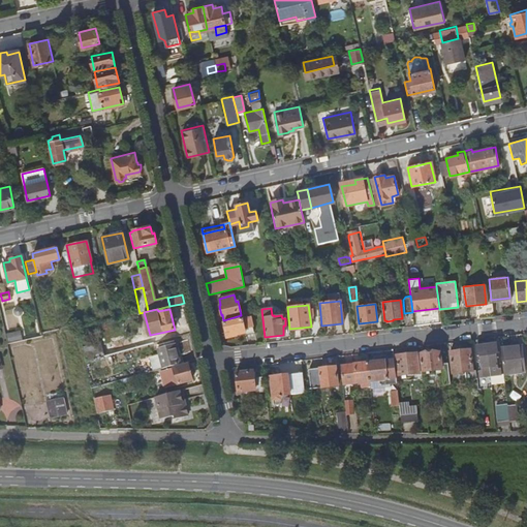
[(241,315),(223,320),(224,322),(223,322),(226,337),(254,331),(250,312),(241,315)]
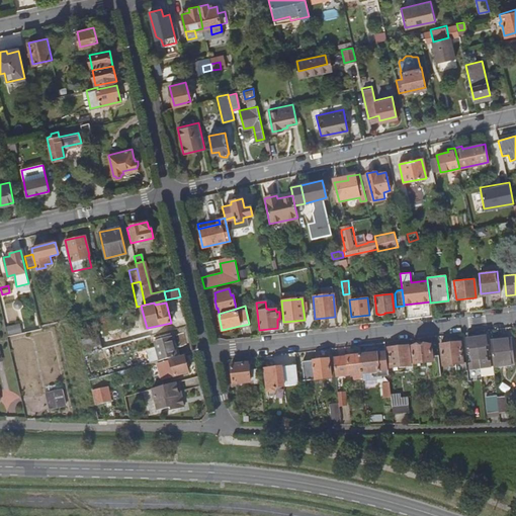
[(18,325),(6,328),(8,335),(20,333),(18,325)]
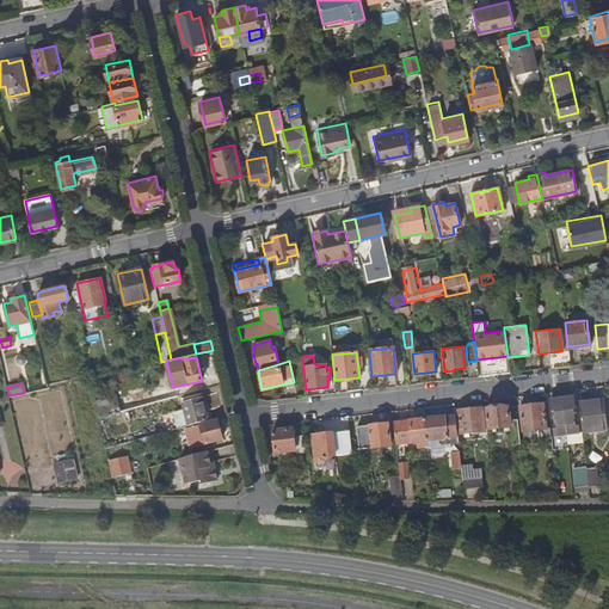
[(99,418),(122,411),(117,395),(94,401),(99,418)]
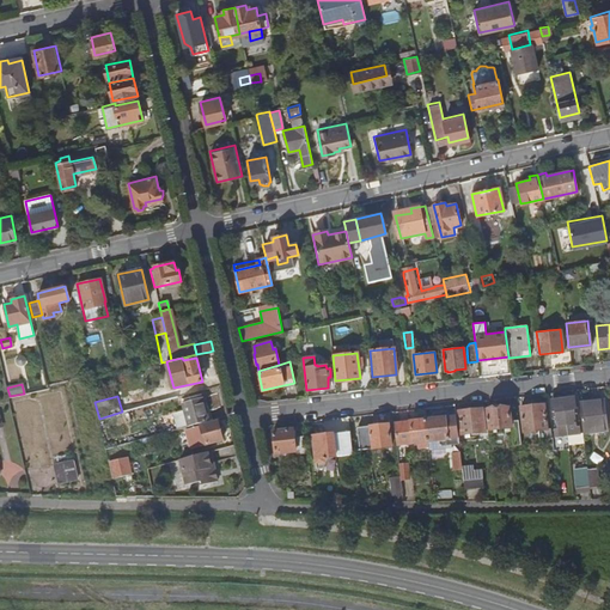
[(182,403),(184,410),(188,426),(208,420),(203,397),(182,403)]
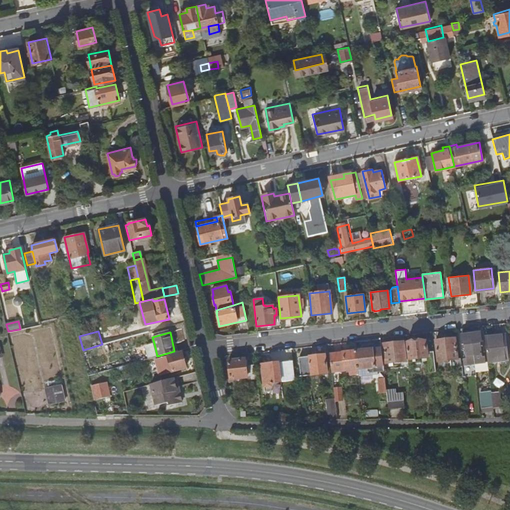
[(470,333),(474,363),(482,362),(479,342),(481,341),(480,332),(470,333)]
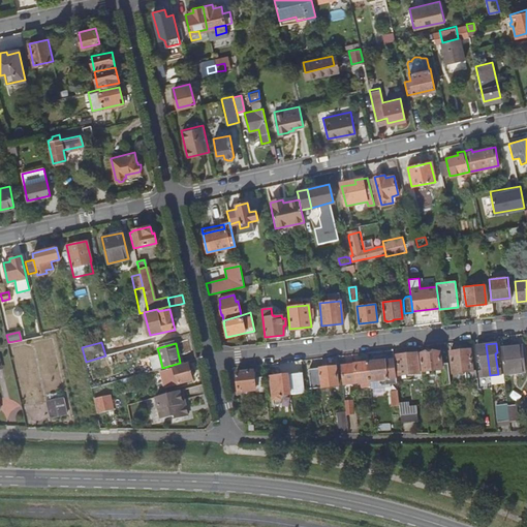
[(482,376),(490,375),(486,344),(475,345),(477,360),(479,359),(482,376)]
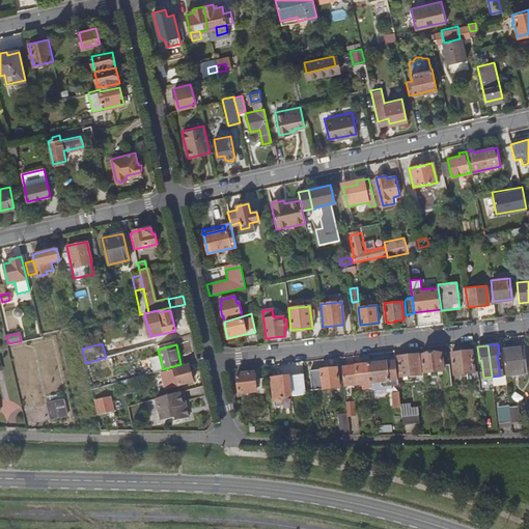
[(502,349),(505,374),(526,372),(523,346),(502,349)]
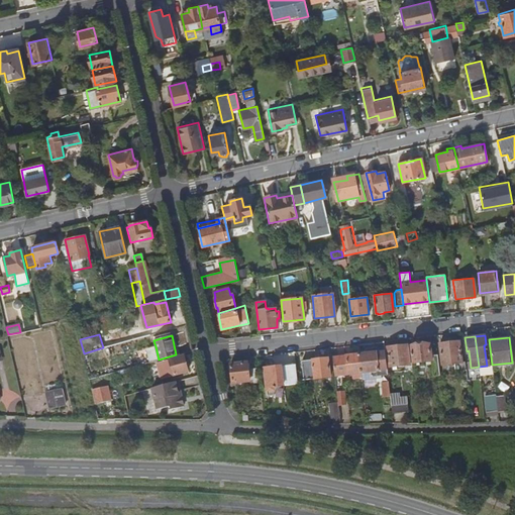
[(466,370),(465,362),(462,362),(459,340),(439,342),(441,364),(453,363),(454,371),(466,370)]
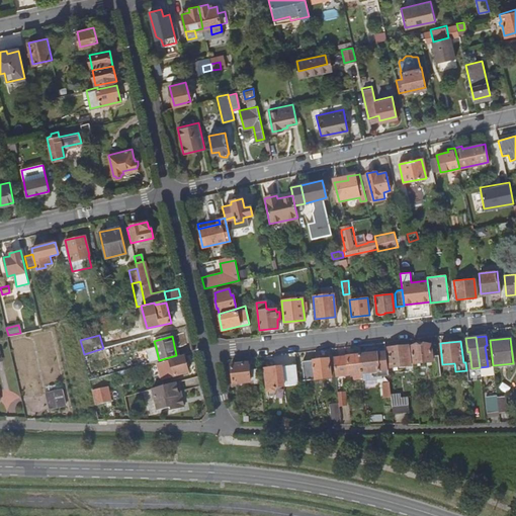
[(430,343),(411,345),(413,362),(432,359),(434,373),(440,373),(438,354),(431,354),(430,343)]
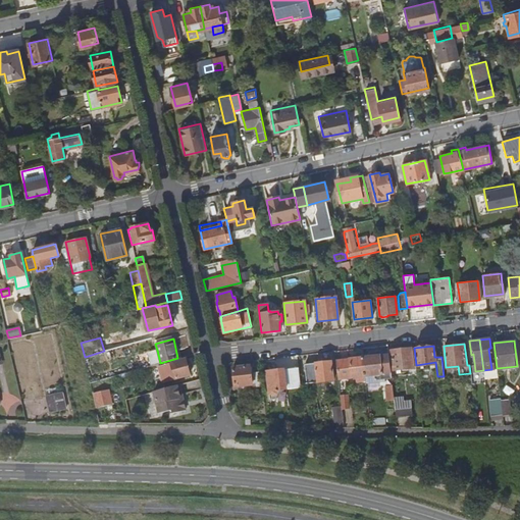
[(391,350),(393,369),(413,367),(411,348),(391,350)]
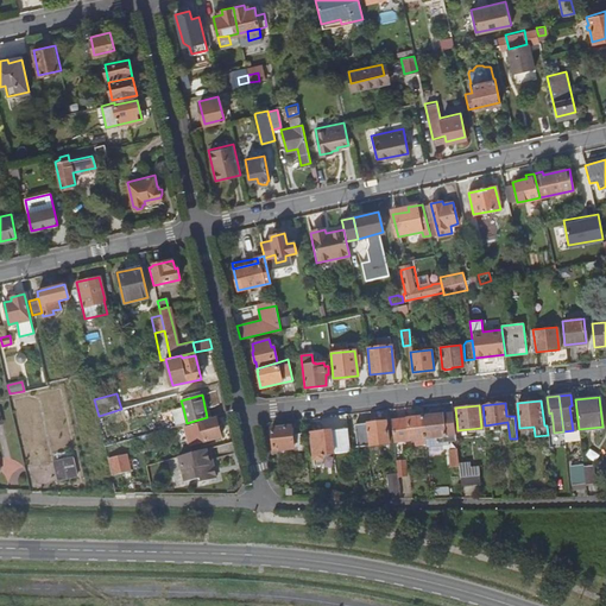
[(175,425),(187,423),(183,408),(171,411),(175,425)]
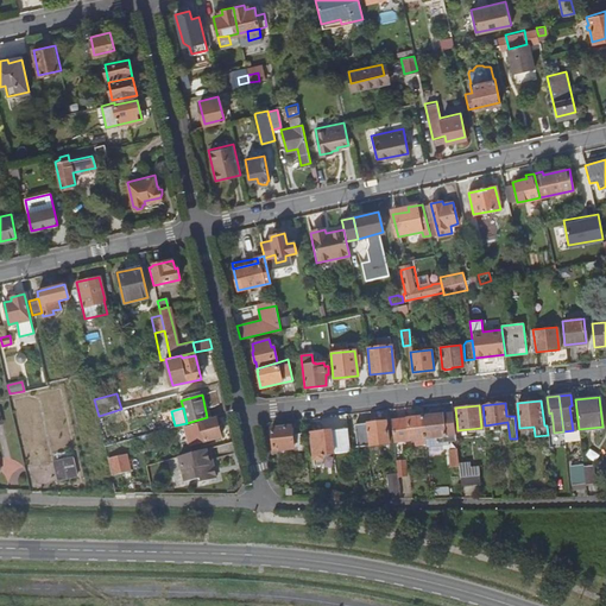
[(453,412),(422,417),(424,437),(443,435),(444,441),(456,440),(453,412)]
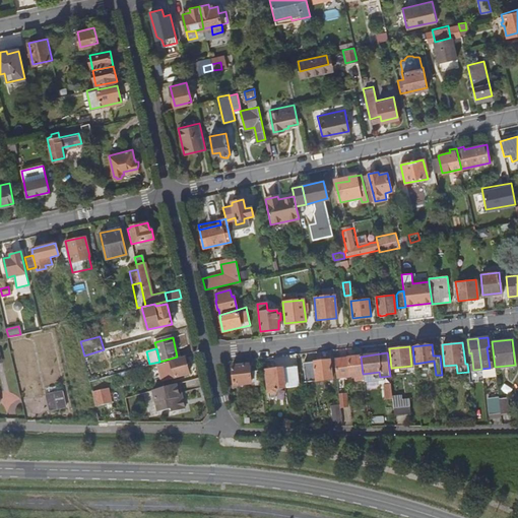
[(163,363),(167,378),(189,373),(185,357),(163,363)]
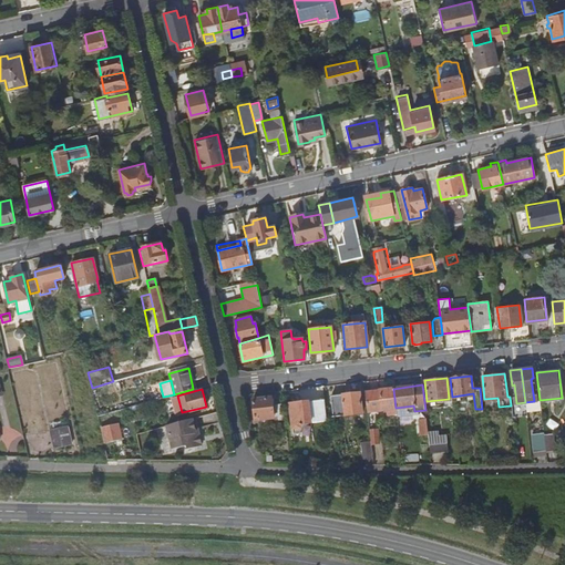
[(397,413),(396,408),(393,389),(365,391),(367,411),(386,409),(387,414),(397,413)]
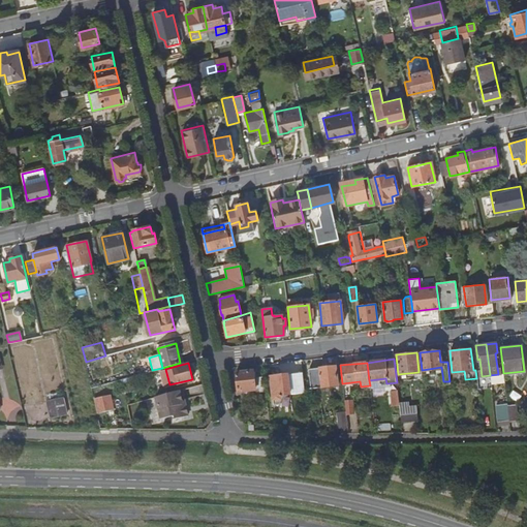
[(330,385),(338,384),(336,366),(308,369),(311,388),(322,386),(322,393),(331,392),(330,385)]
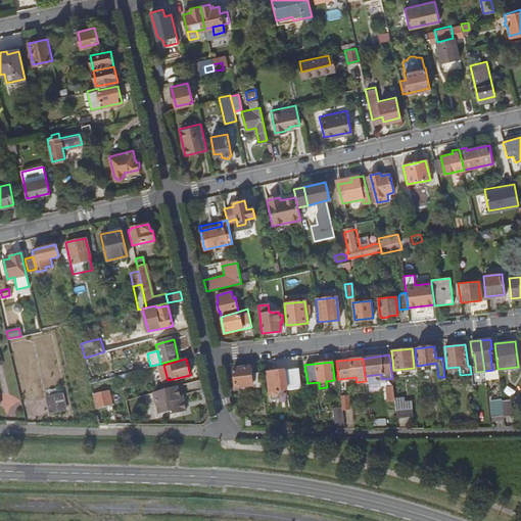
[(250,373),(250,366),(233,368),(235,386),(252,385),(252,387),(261,386),(259,372),(250,373)]
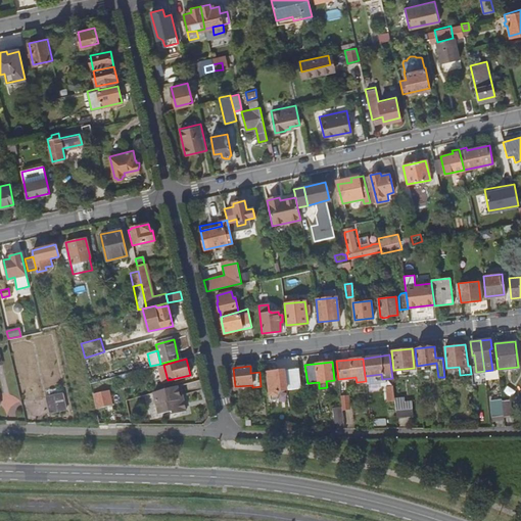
[(277,390),(287,389),(285,370),(268,372),(271,399),(278,398),(277,390)]
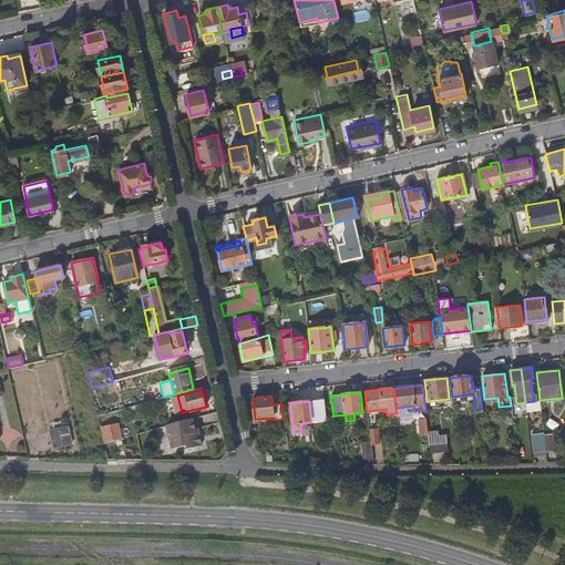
[(202,444),(198,431),(195,432),(192,418),(167,424),(173,448),(186,444),(187,448),(202,444)]
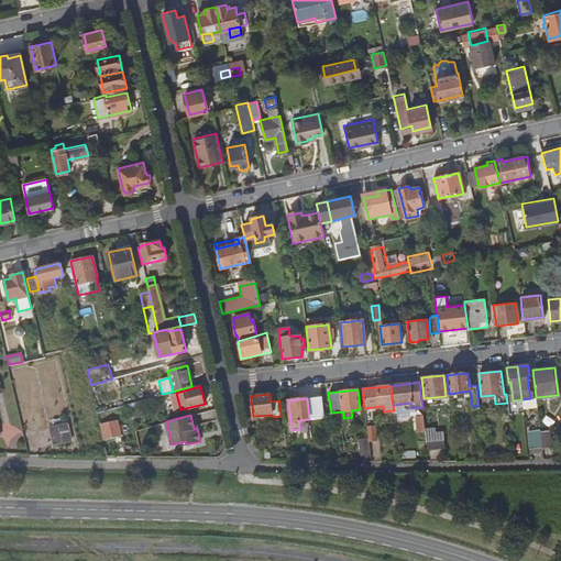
[(426,430),(425,428),(424,415),(415,415),(417,431),(426,430)]
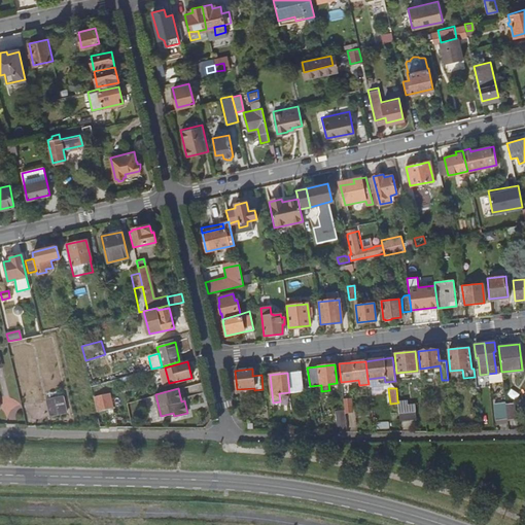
[(93,393),(96,409),(113,406),(110,390),(93,393)]
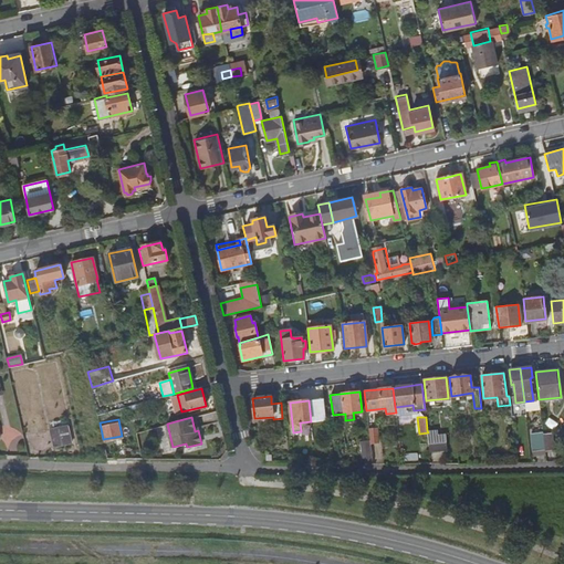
[(164,423),(156,424),(158,437),(166,436),(164,423)]
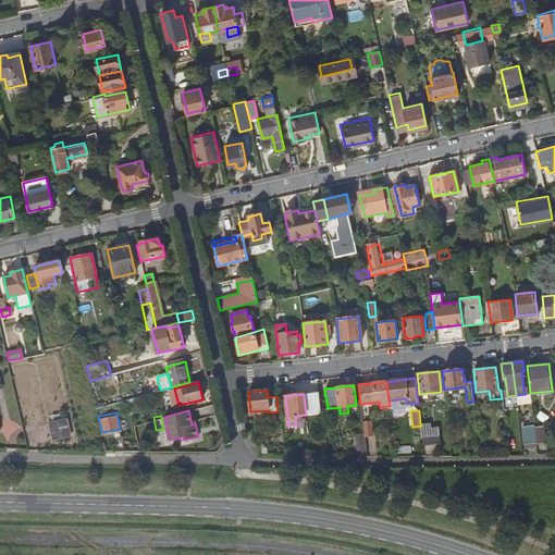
[(66,419),(50,423),(53,441),(71,436),(66,419)]
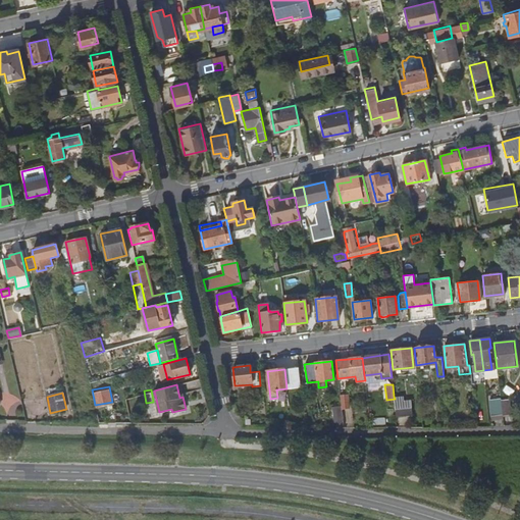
[(340,395),(342,408),(349,407),(348,394),(340,395)]
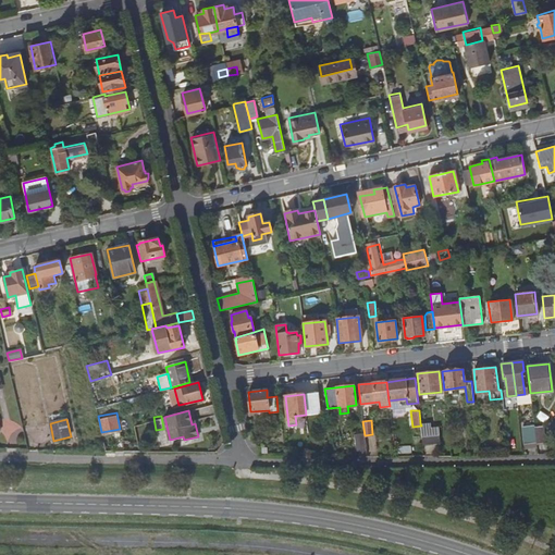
[(421,426),(423,444),(441,442),(439,426),(431,427),(430,422),(420,423),(421,426)]
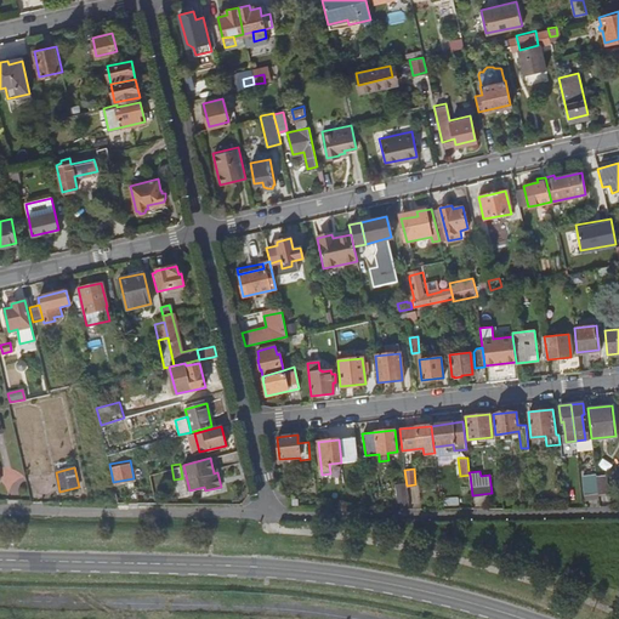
[(585,495),(598,493),(596,476),(595,473),(583,475),(585,495)]
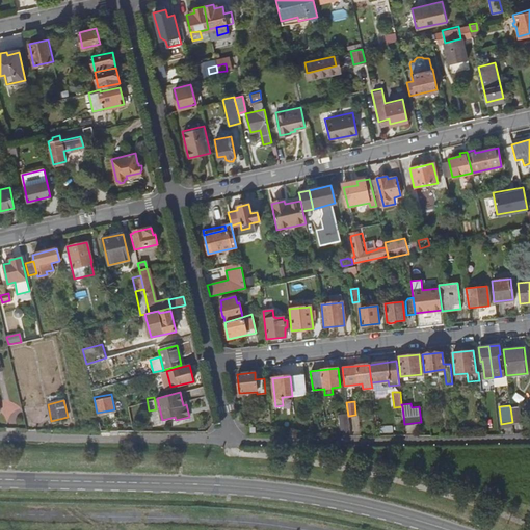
[(512,422),(512,423),(519,422),(517,406),(510,407),(512,422)]
